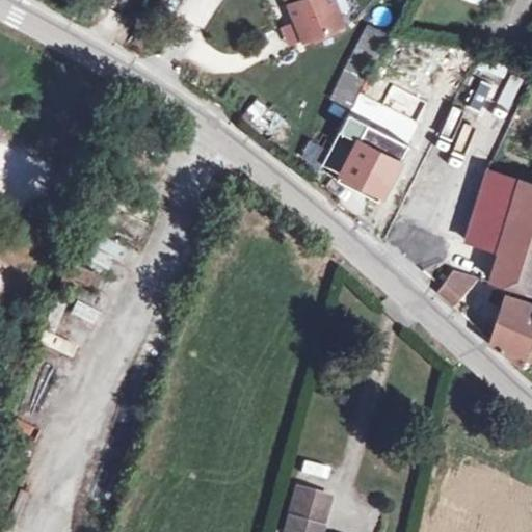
[(343,24),(333,0),(299,0),(290,4),(304,40),(343,24)]
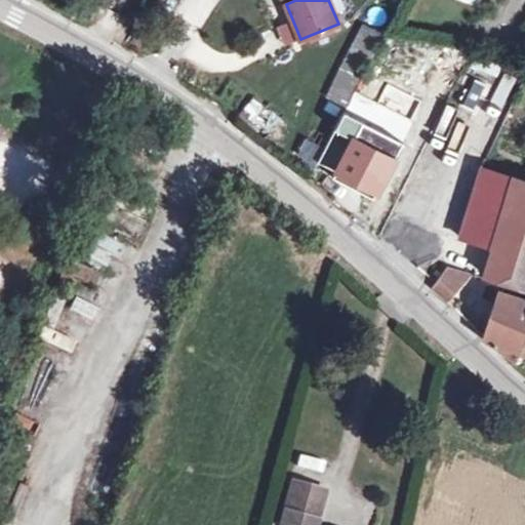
[(326,96),(348,108),(384,34),(362,24),(326,96)]
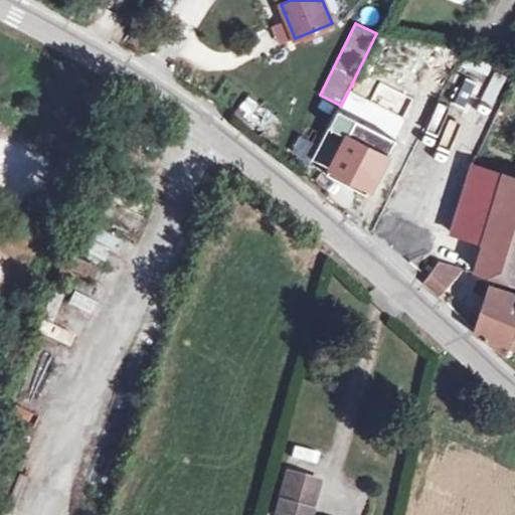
[(465,70),(459,98),(474,102),(480,74),(465,70)]
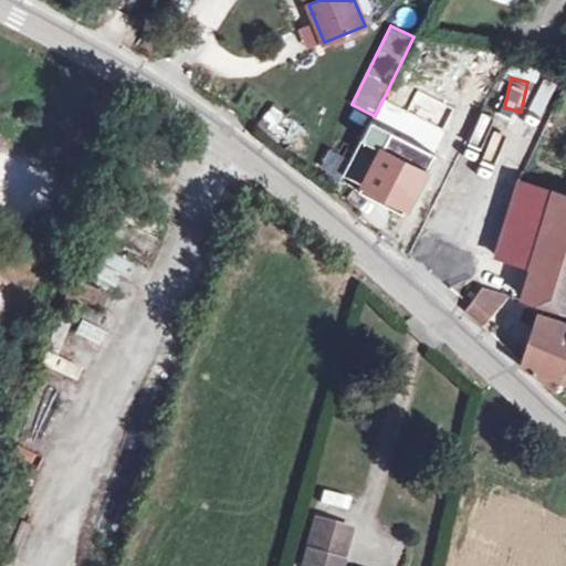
[(407,207),(433,156),(369,123),(347,166),(367,176),(363,184),(380,194),(377,200),(395,210),(398,202),(407,207)]
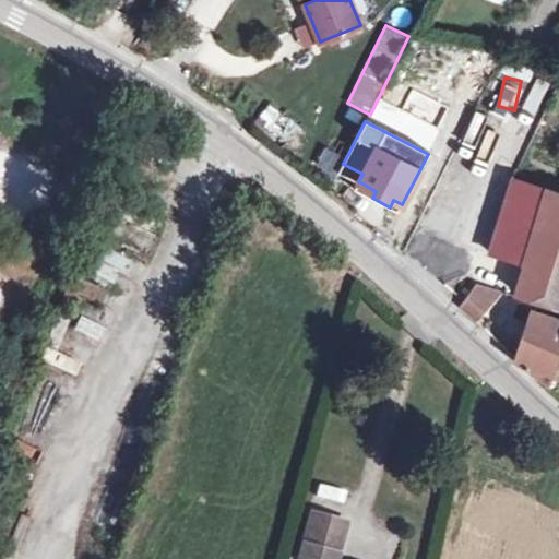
[(558,191),(512,178),(489,252),(524,263),(515,293),(558,305),(558,191)]
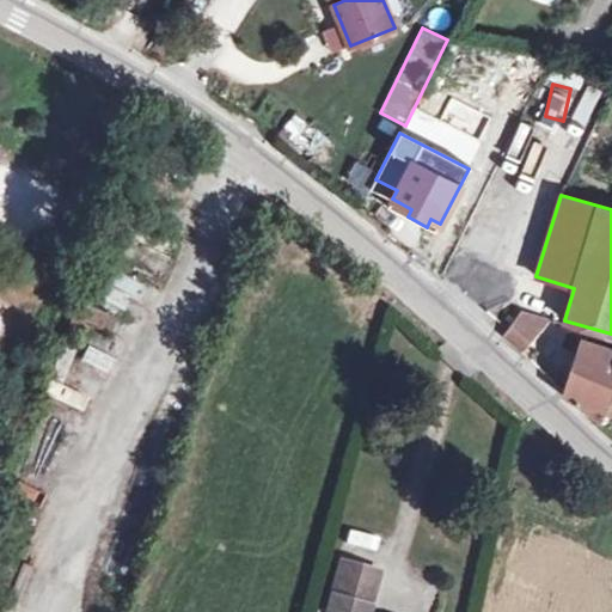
[(411,209),(392,199),(387,207),(408,216),(411,209)]
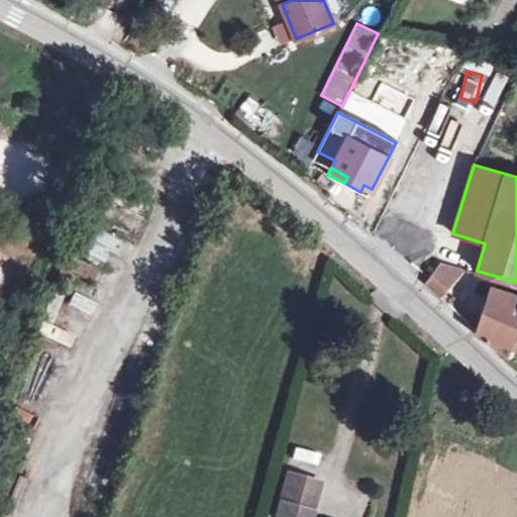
[(437,296),(462,269),(440,262),(424,284),(437,296)]
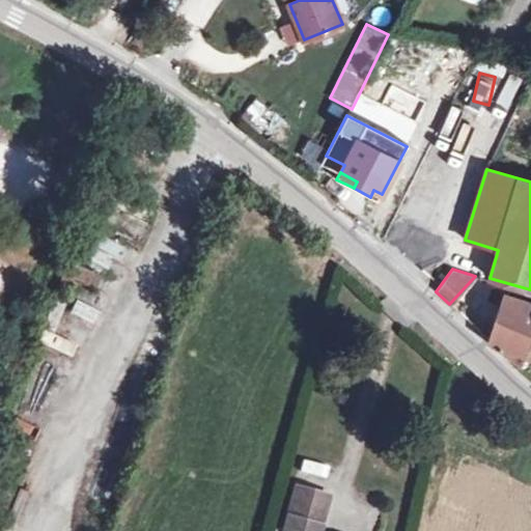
[(525,353),(530,333),(530,303),(506,296),(490,341),(521,363),(525,353)]
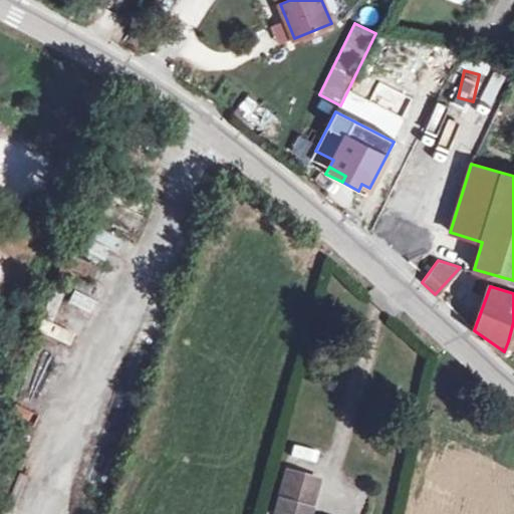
[(89,319),(97,301),(72,290),(64,309),(89,319)]
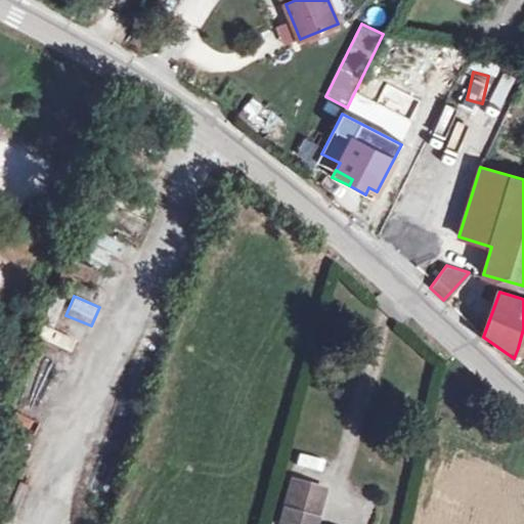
[(43,328),(38,340),(70,352),(75,340),(43,328)]
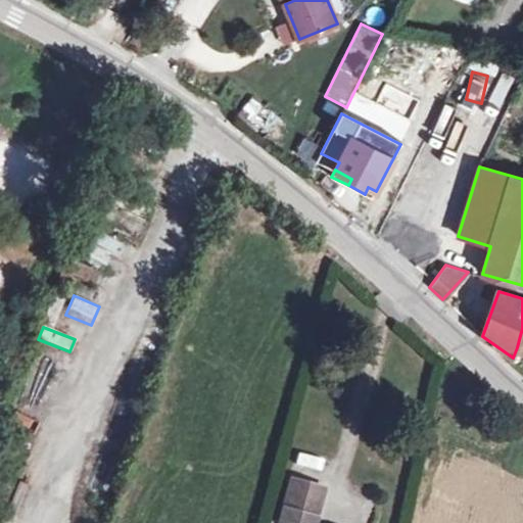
[(280,522),(317,522),(326,490),(290,481),(279,522),(280,522)]
